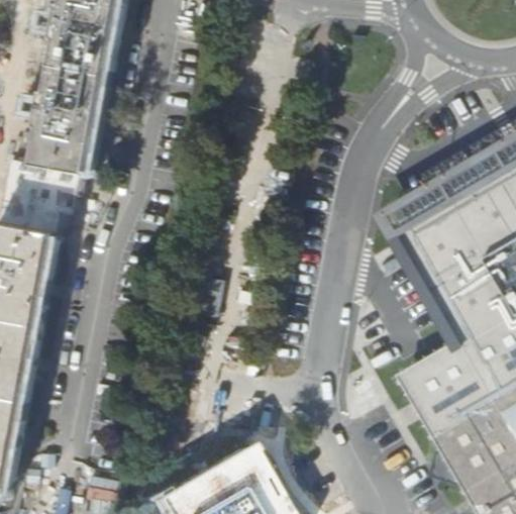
[(35,167),(89,177),(121,0),(66,0),(66,6),(63,5),(56,40),(59,41),(49,94),(46,94),(39,128),(42,129),(35,167)]
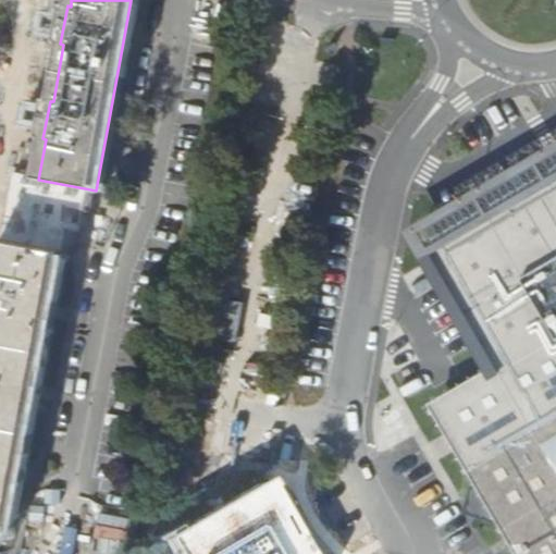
[(501,377),(555,345),(555,183),(431,255),(501,377)]
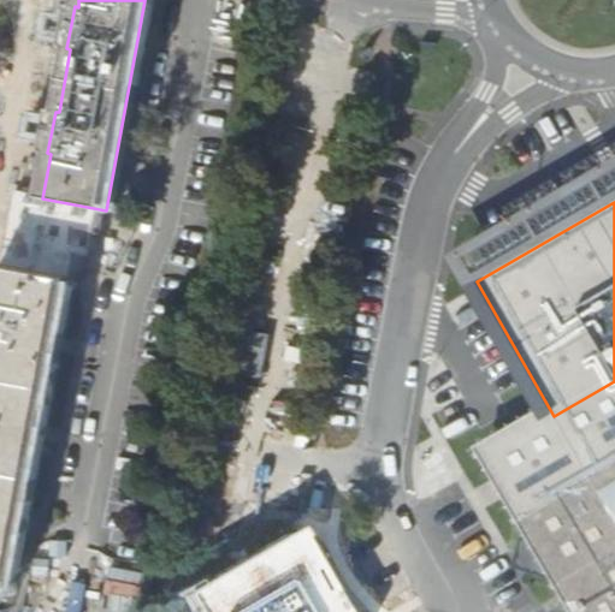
[(55,338),(66,280),(3,268),(0,280),(0,589),(7,592),(9,588),(19,527),(36,441),(39,428),(52,354),(55,338)]
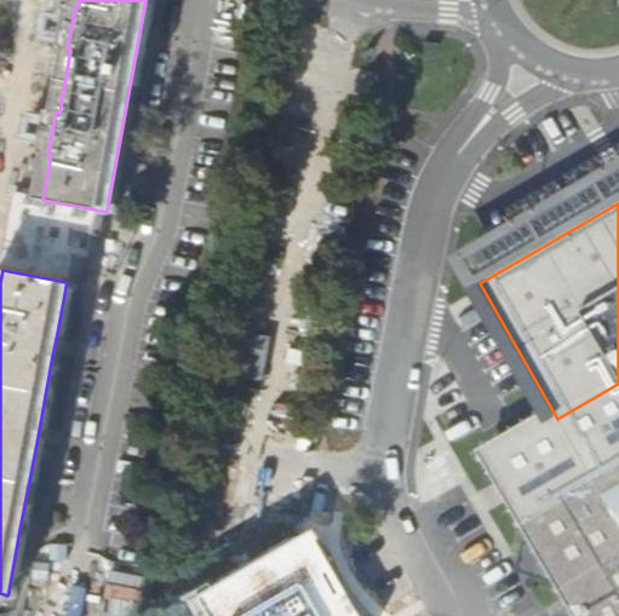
[(618,384),(557,419),(491,455),(540,541),(561,576),(583,615),(618,615),(618,384)]
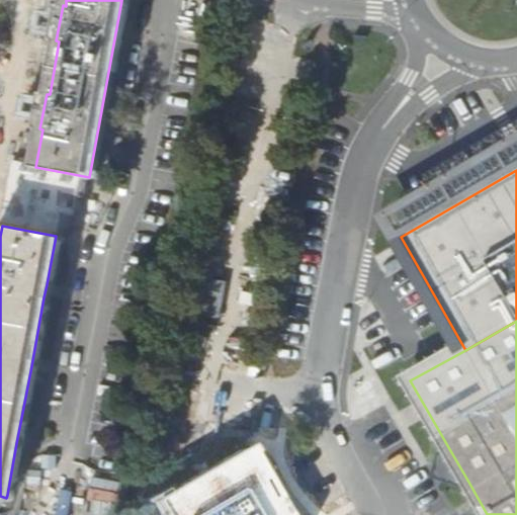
[(288,514),(250,447),(199,476),(151,504),(156,514),(288,514)]
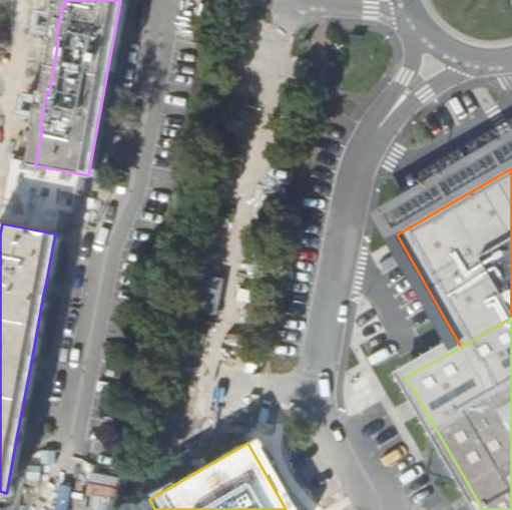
[(454,484),(464,477),(447,448),(437,454),(435,462),(447,482),(454,484)]
